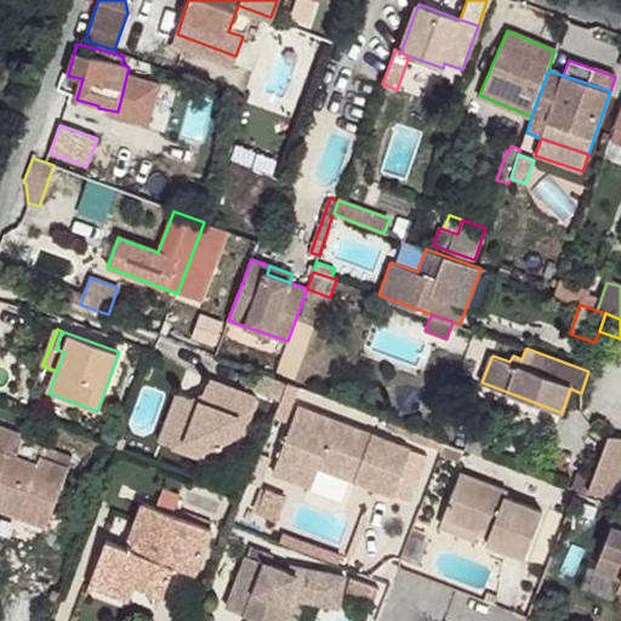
[(280,399),(286,382),(266,374),(260,392),(280,399)]
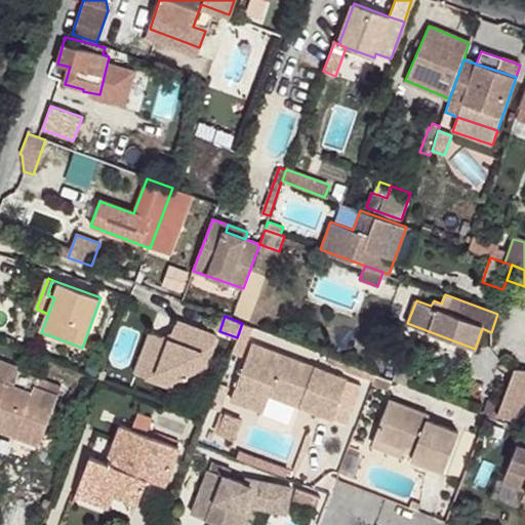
[(210,355),(217,335),(177,320),(171,334),(173,336),(165,340),(164,337),(150,332),(135,372),(156,380),(158,372),(175,378),(196,369),(202,352),(210,355)]
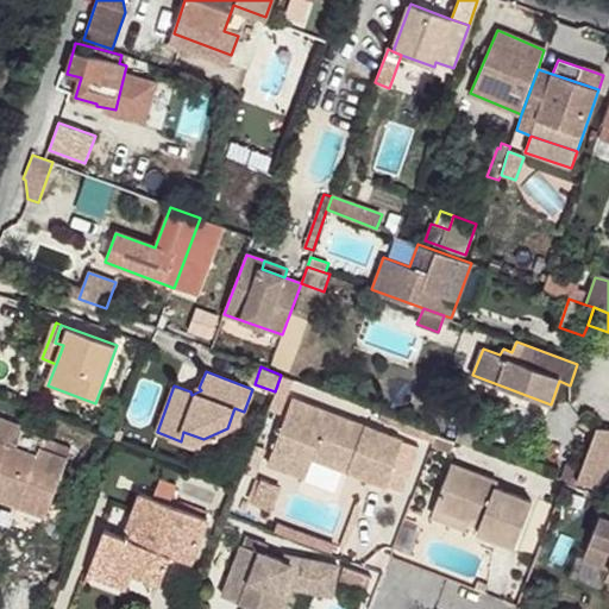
[(294,380),(282,375),(269,408),(281,413),(294,380)]
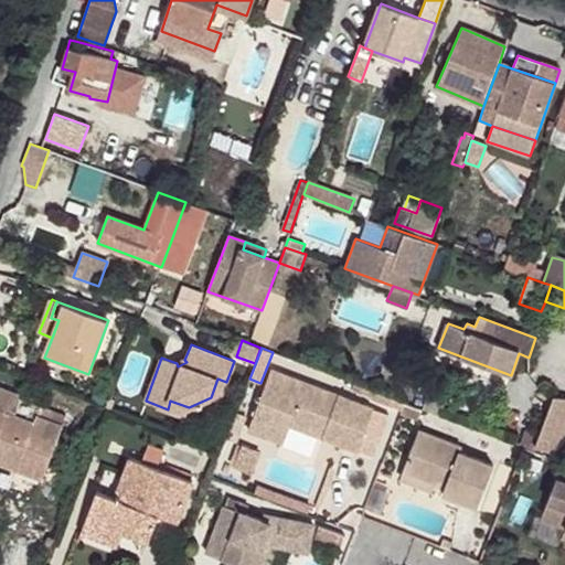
[(322,437),(358,450),(374,408),(272,369),(248,429),(283,443),(289,425),(292,417),(326,429),(322,437)]
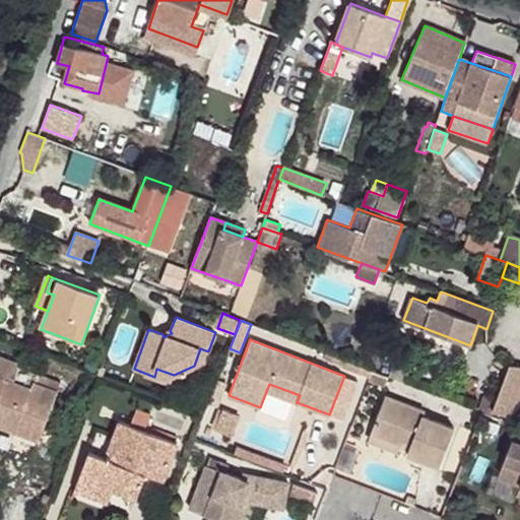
[(202,369),(208,351),(200,348),(194,366),(202,369)]
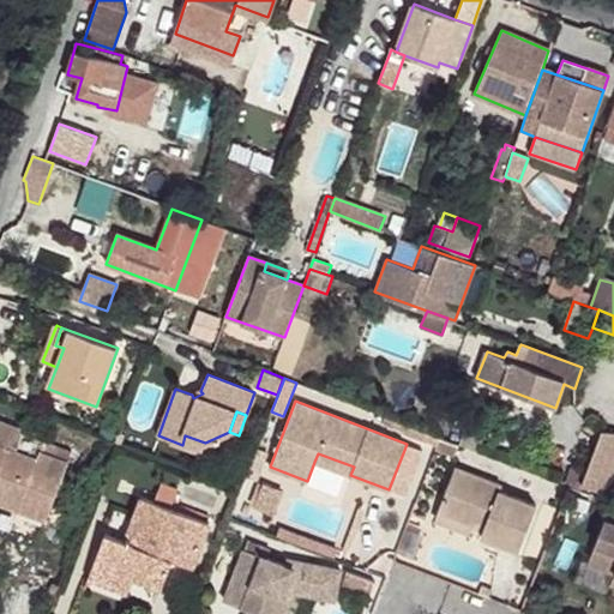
[(0,504),(46,521),(67,462),(40,452),(46,438),(0,420),(0,504)]
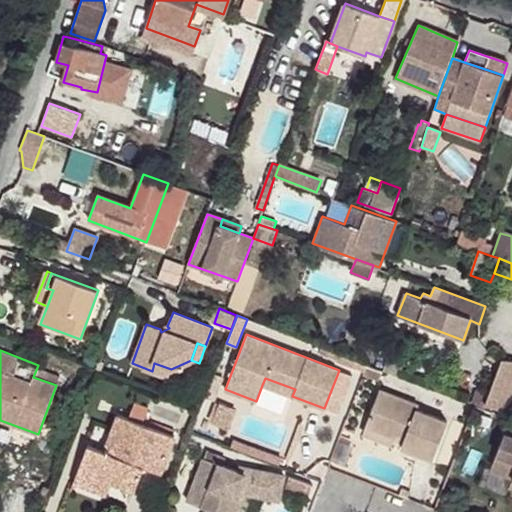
[(383,370),(399,376),(404,364),(388,358),(383,370)]
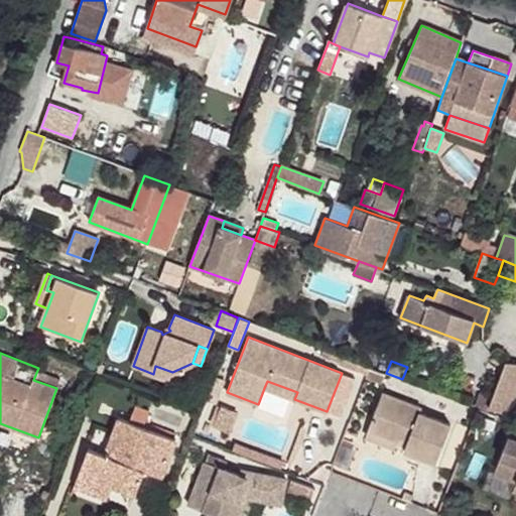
[(172,372),(155,366),(153,374),(169,380),(172,372)]
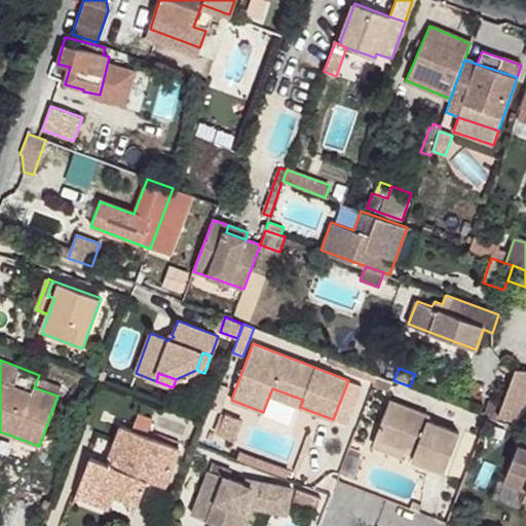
[(393,382),(377,375),(373,385),(389,391),(393,382)]
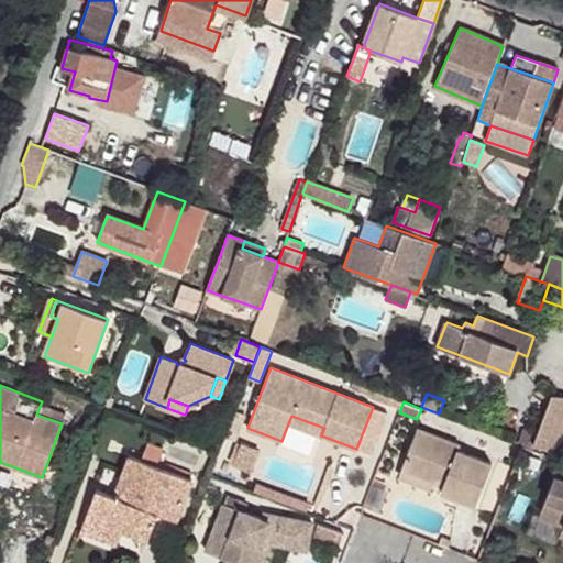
[(356,449),(372,455),(387,412),(373,407),(356,449)]
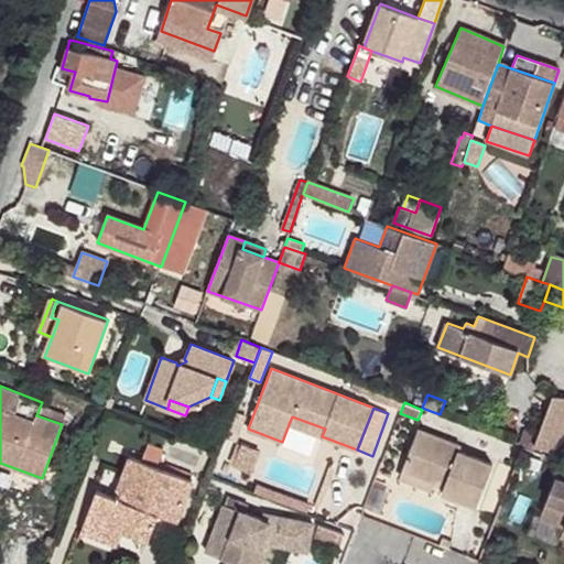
[(246,415),(237,412),(227,437),(236,442),(246,415)]
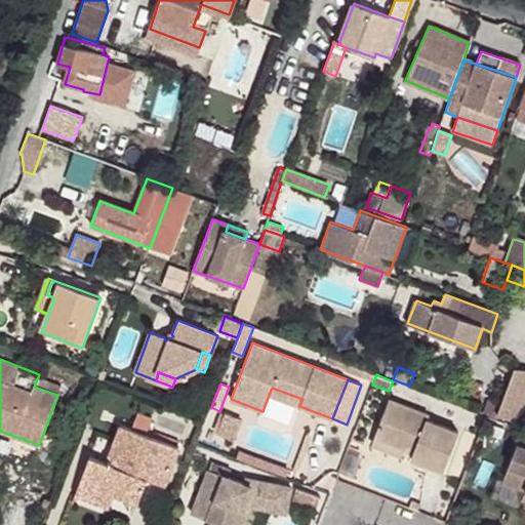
[(303,399),(272,388),(269,395),(299,406),(303,399)]
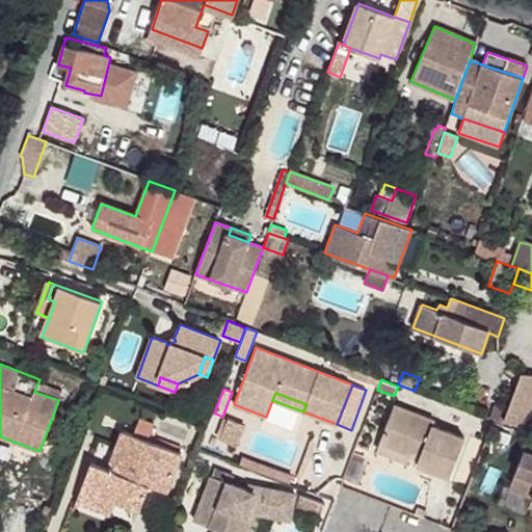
[(502,423),(507,408),(495,404),(489,419),(502,423)]
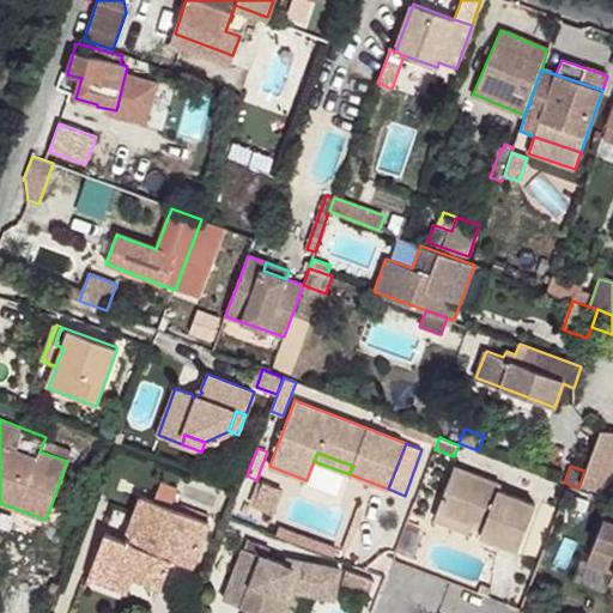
[(517,550),(535,505),(498,491),(501,485),(455,467),(437,513),(473,526),(474,521),(485,525),(483,529),(480,535),(517,550)]
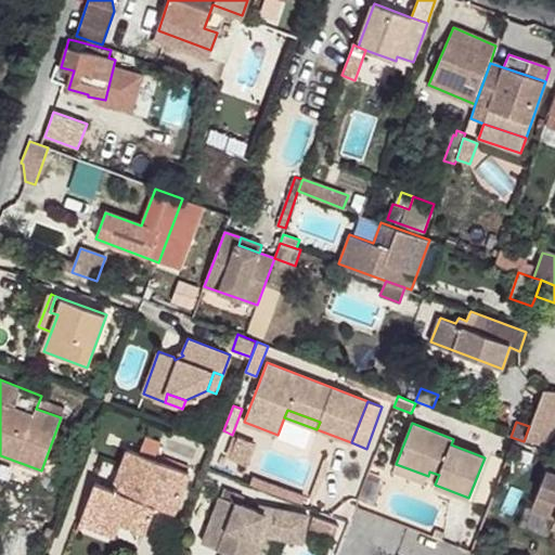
[(256,443),(239,437),(235,447),(252,453),(256,443)]
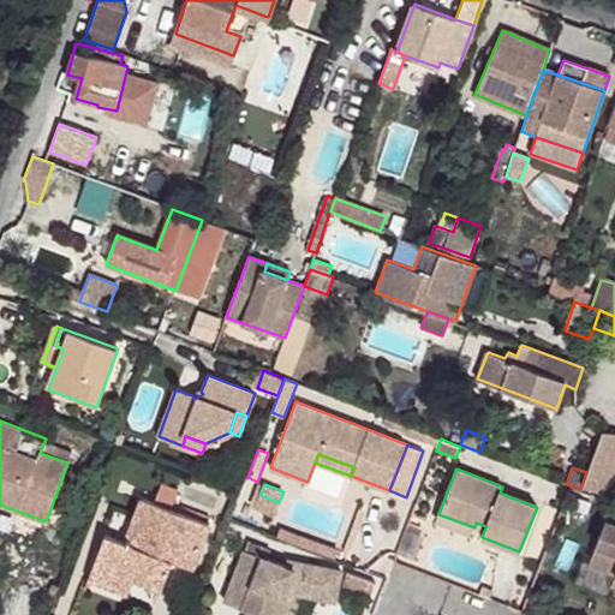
[(155,505),(171,511),(178,490),(162,485),(155,505)]
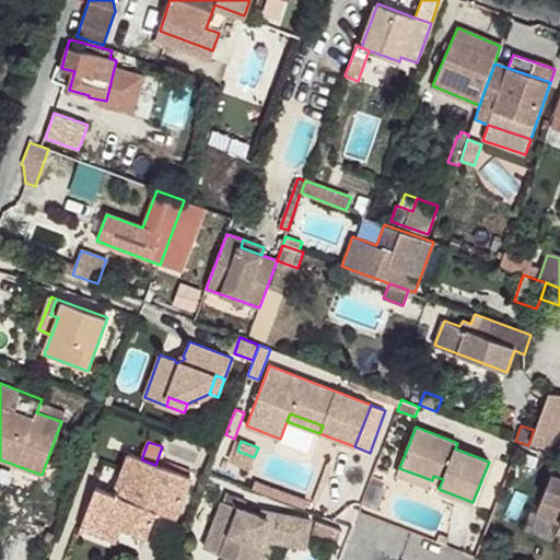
[(254,457),(237,451),(232,463),(249,469),(254,457)]
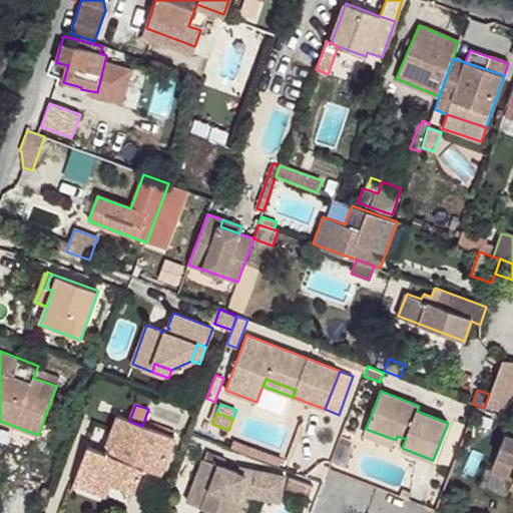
[(129,421),(117,417),(104,453),(88,447),(78,472),(134,492),(143,467),(161,474),(174,438),(142,426),(129,421)]
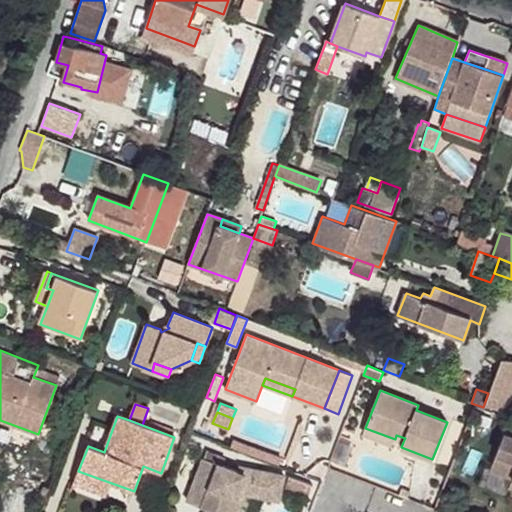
[(511,419),(510,419),(493,463),(511,470),(511,419)]
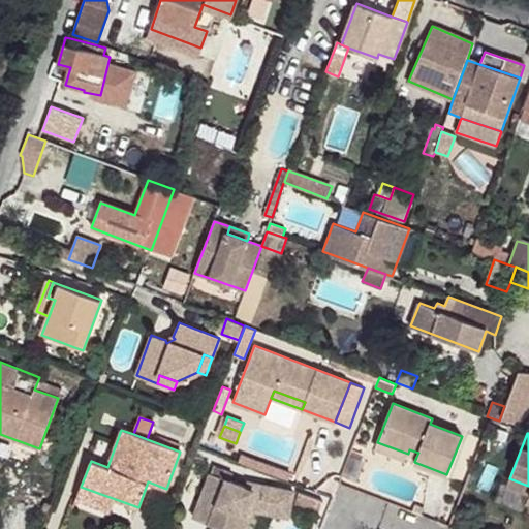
[(408,454),(377,442),(375,448),(405,460),(408,454)]
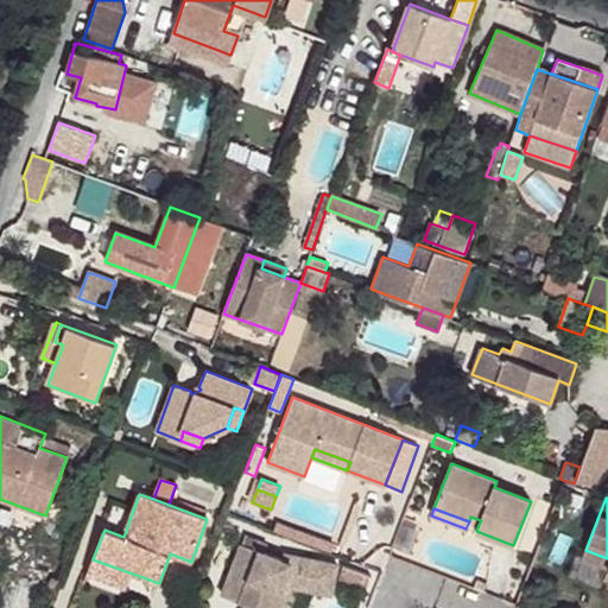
[(246,537),(242,545),(264,553),(267,545),(246,537)]
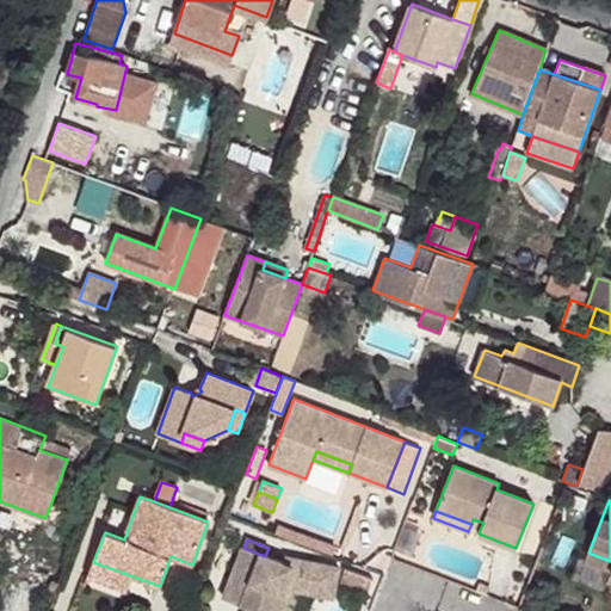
[(223,598),(258,610),(281,610),(294,578),(337,587),(340,569),(287,559),(285,563),(265,556),(244,548),(242,548),(223,598)]
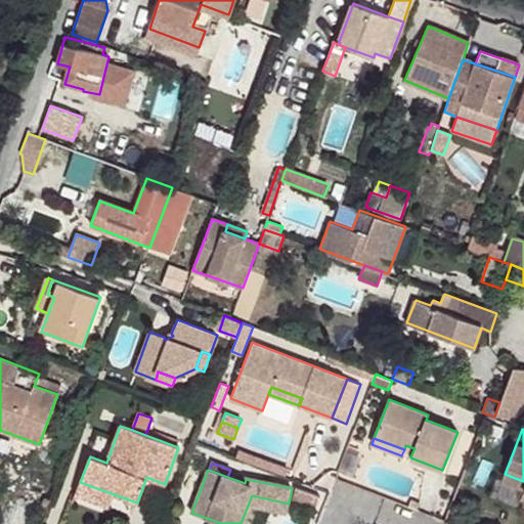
[(523,481),(505,474),(501,480),(523,488),(523,481)]
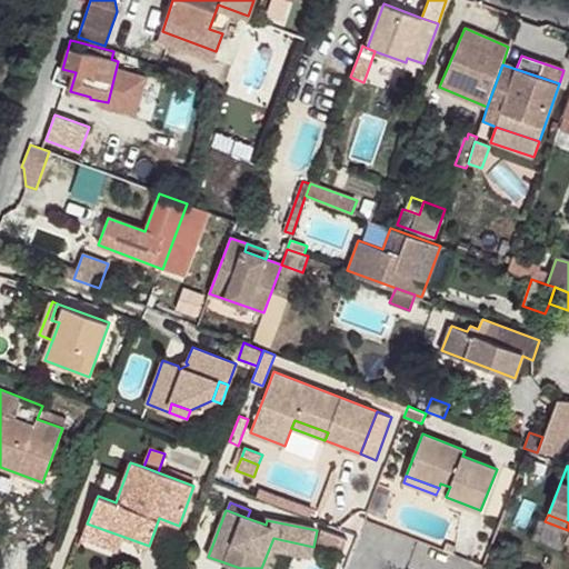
[(123,537),(87,523),(82,536),(119,549),(123,537)]
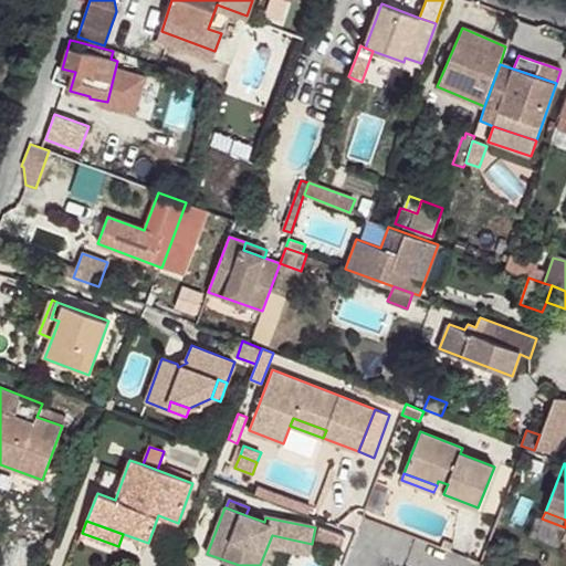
[(346,537),(321,527),(316,540),(342,548),(346,537)]
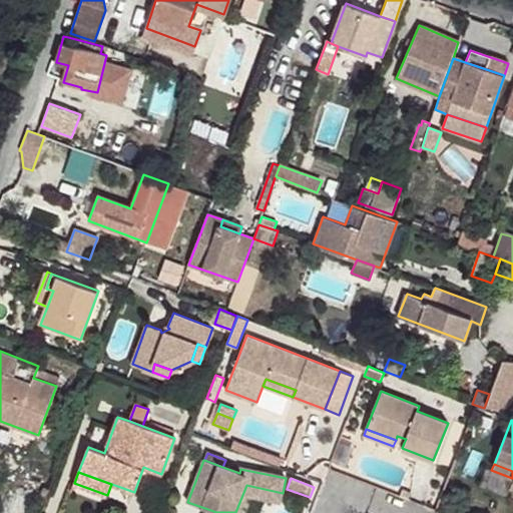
[(246,485),(235,512),(243,512),(251,494),(281,500),(283,493),(246,485)]
